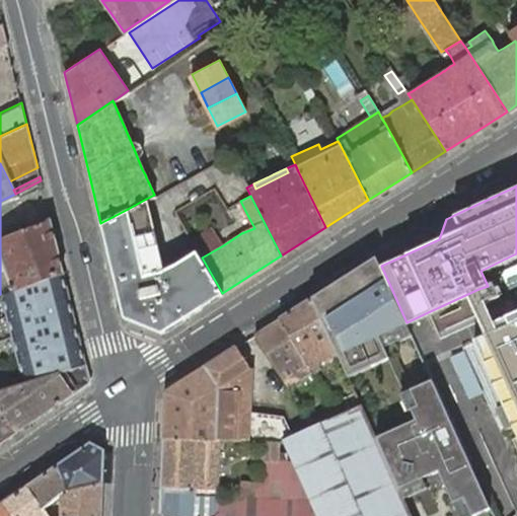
[(162,269),(146,199),(128,209),(100,223),(123,317),(161,333),(222,293),(202,258),(198,249),(175,264),(162,269)]
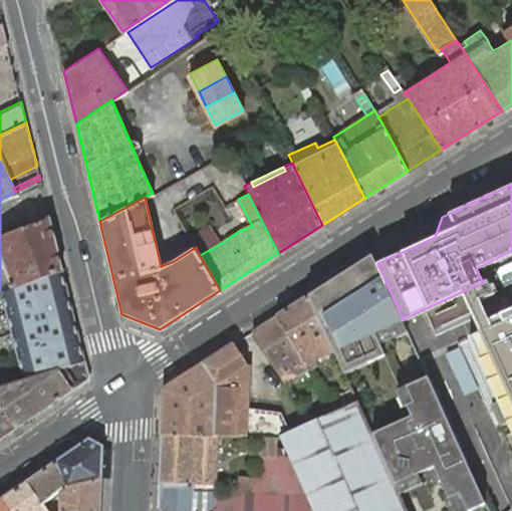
[(61,268),(49,216),(0,233),(0,251),(0,291),(1,290),(61,268)]
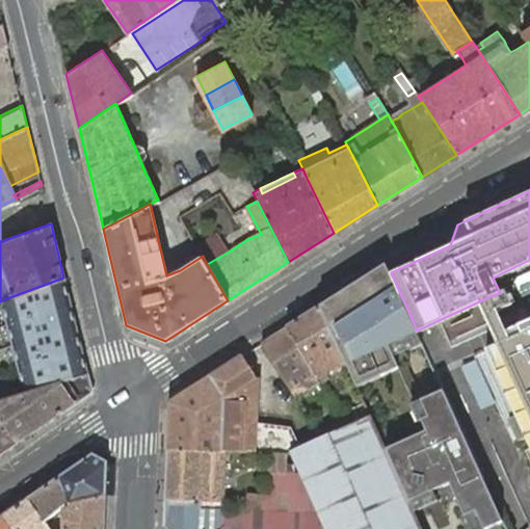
[(200,252),(203,256),(207,264),(229,252),(220,238),(217,233),(196,246),(200,252)]
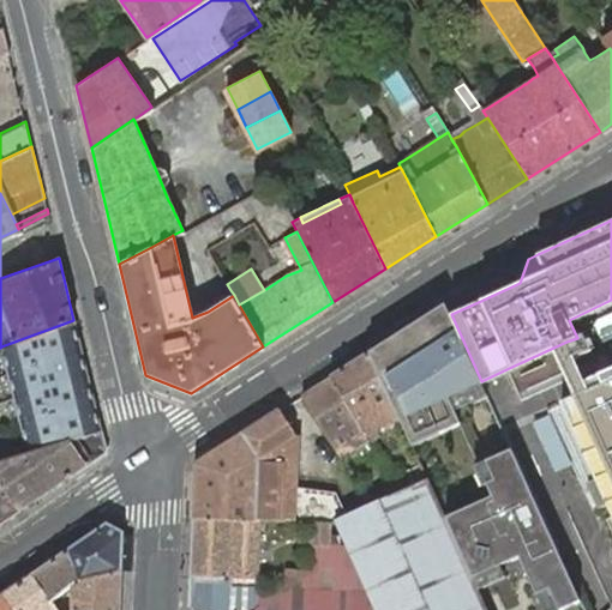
[(451,314),(444,301),(367,350),(391,403),(395,410),(397,415),(411,442),(460,420),(449,396),(481,381),(451,314)]
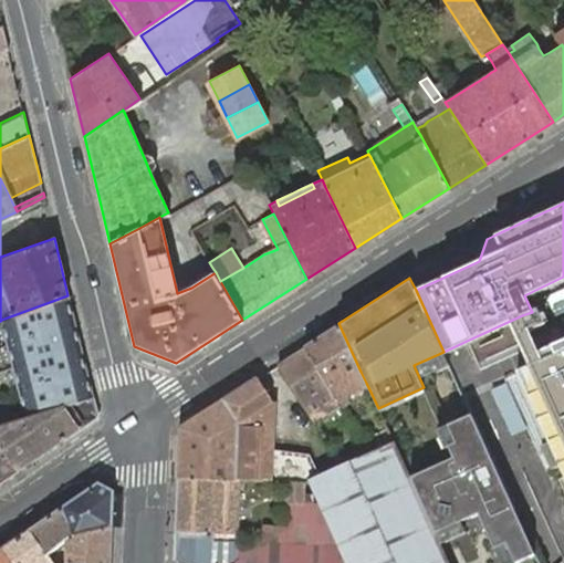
[(4,366),(12,364),(80,342),(68,295),(1,320),(10,358),(3,360),(4,366)]
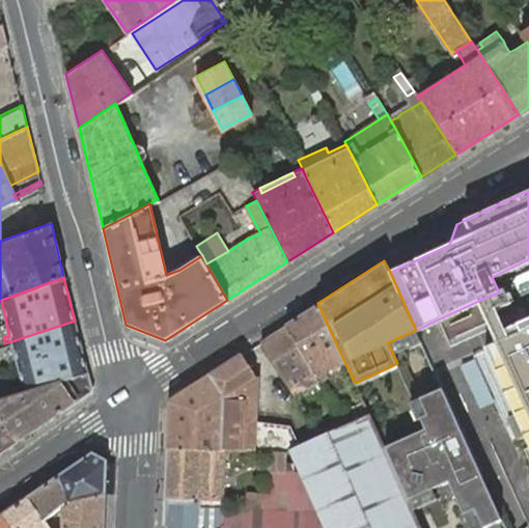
[(513,325),(499,293),(490,296),(504,329),(513,325)]
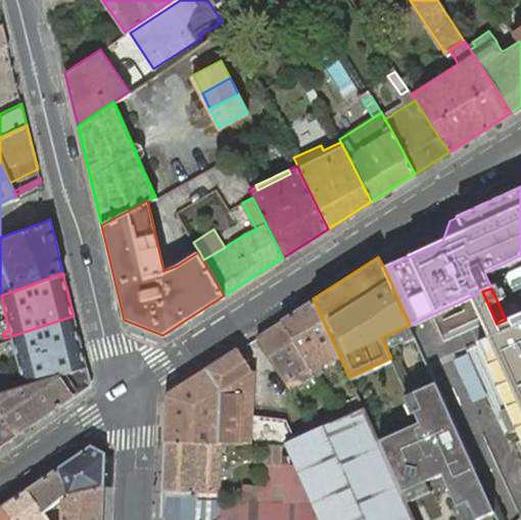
[(313,298),(281,319),(312,367),(319,362),(324,358),(326,362),(338,353),(336,349),(333,343),(313,298)]
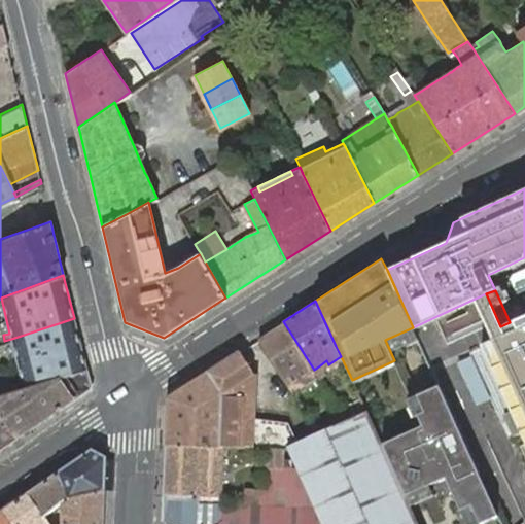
[(524,316),(510,322),(500,326),(503,335),(481,344),(524,442),(524,316)]
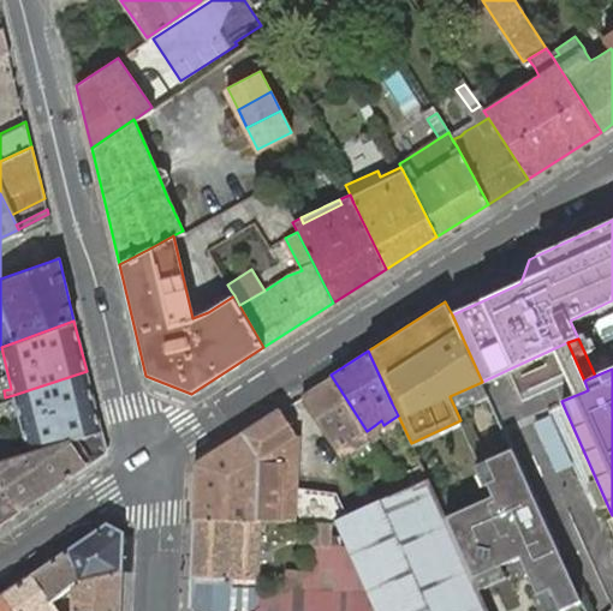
[(13,395),(21,426),(31,423),(49,417),(77,408),(94,402),(87,371),(13,395)]
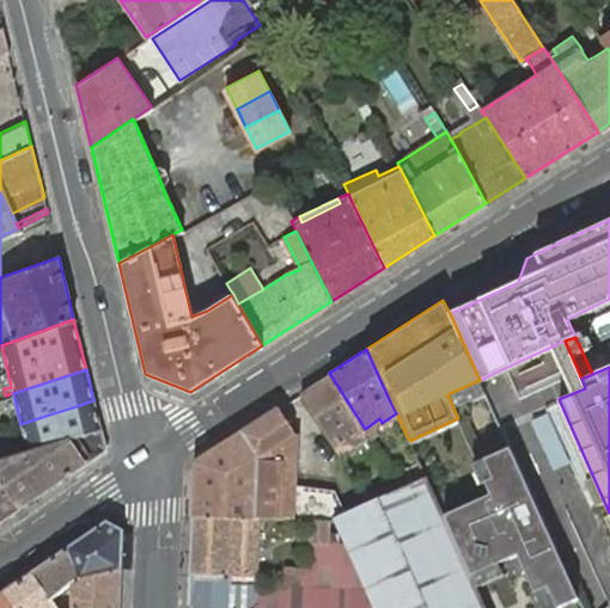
[(300,391),(341,454),(370,436),(365,429),(329,373),(300,391)]
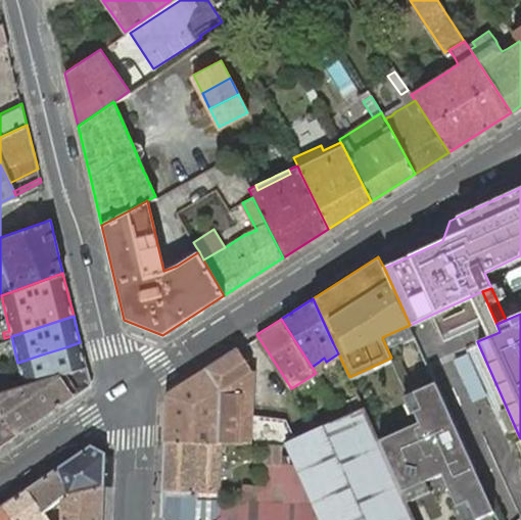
[(27,360),(17,363),(20,375),(24,384),(32,382),(47,377),(59,373),(70,370),(85,365),(83,356),(80,342),(65,347),(42,355),(27,360)]
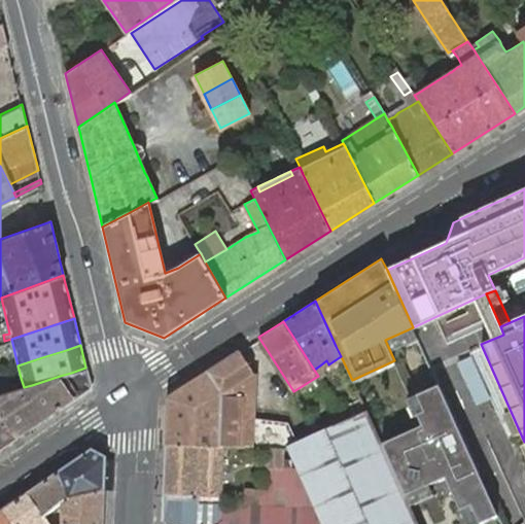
[(167,396),(166,442),(218,444),(223,444),(250,445),(252,396),(246,396),(246,375),(253,371),(239,349),(169,394),(167,396)]
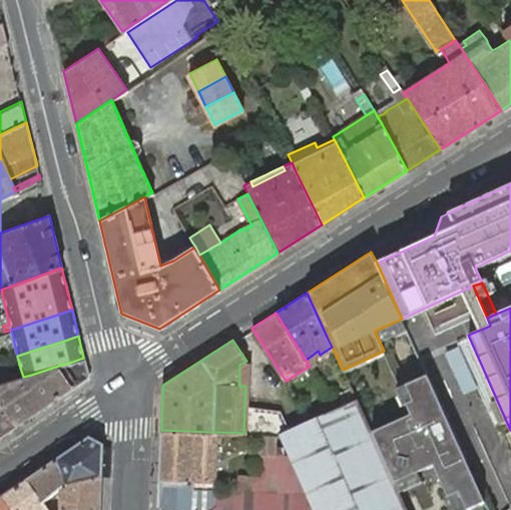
[(83,358),(69,363),(58,366),(46,370),(31,375),(23,377),(0,384),(0,400),(16,425),(72,387),(86,377),(87,374),(83,358)]
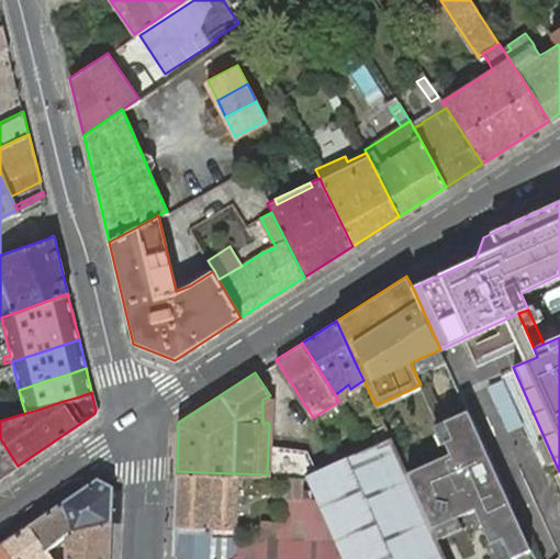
[(497,558),(502,558),(529,547),(468,409),(436,423),(452,459),(409,479),(433,532),(477,512),(497,558)]
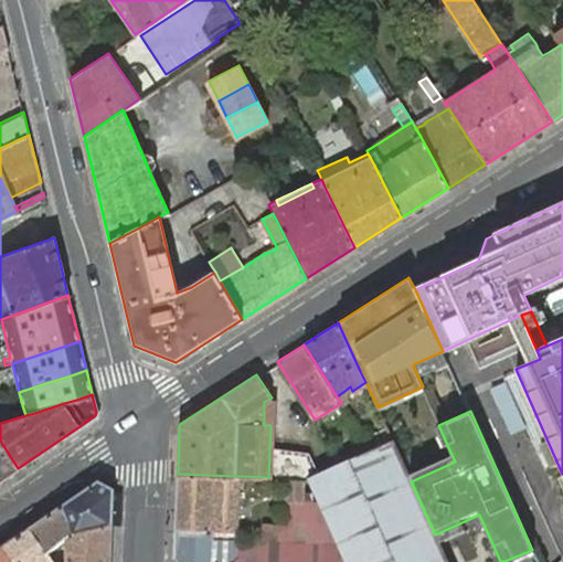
[(446,561),(435,534),(411,481),(392,439),(369,449),(343,460),(327,468),(307,477),(304,477),(303,499),(286,499),(285,521),(263,521),(262,538),(237,537),(237,530),(229,530),(229,537),(212,534),(212,529),(176,528),(173,559),(188,561),(446,561)]
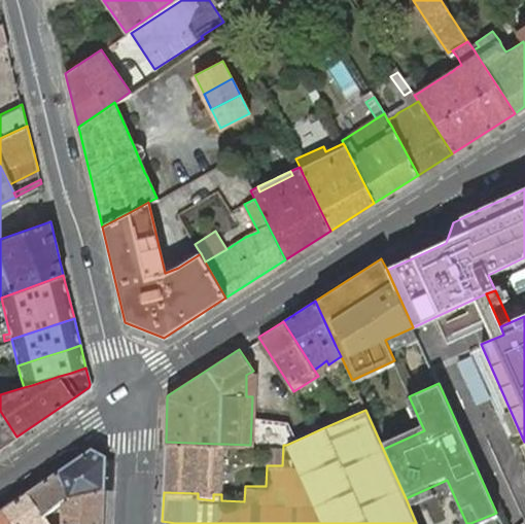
[(0,448),(16,437),(0,411),(0,448)]
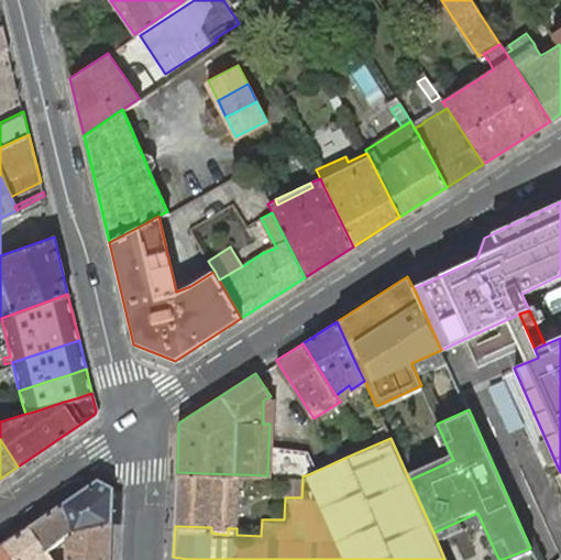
[(303,467),(306,475),(326,467),(321,458),(303,467)]
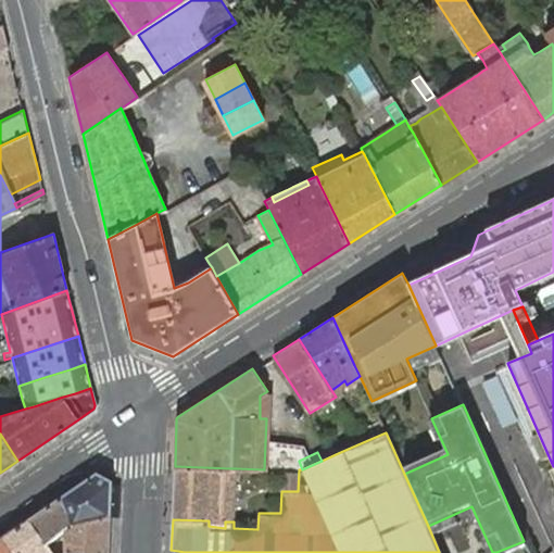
[(175,466),(173,519),(209,520),(209,526),(225,528),(225,522),(234,522),(236,468),(230,468),(175,466)]
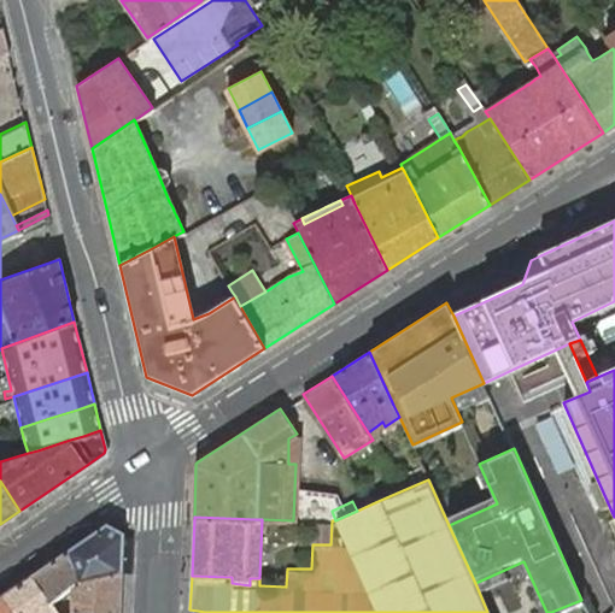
[(312,520),(312,544),(331,544),(332,520),(312,520)]
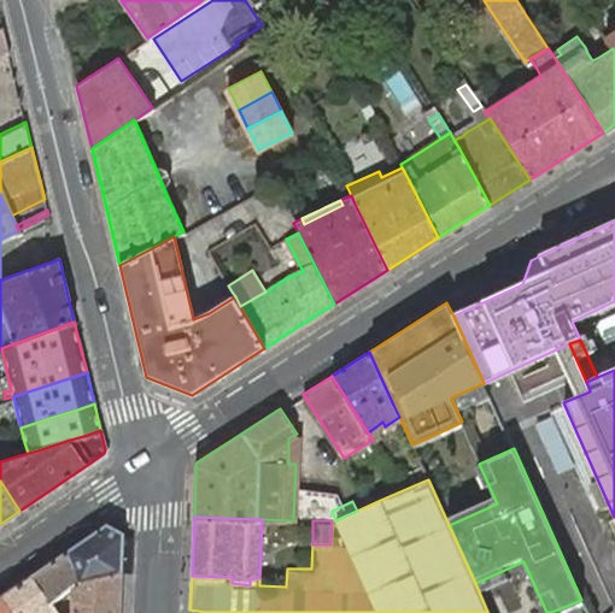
[(33,573),(52,602),(75,582),(121,572),(122,532),(106,524),(33,573)]
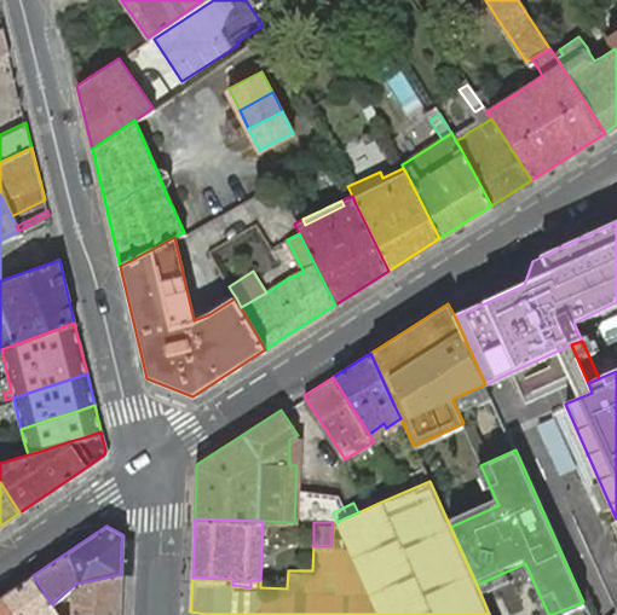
[(74,614),(119,614),(121,574),(75,584),(74,614)]
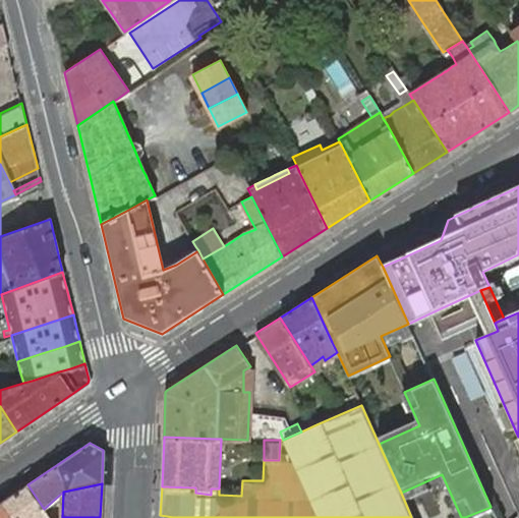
[(49,517),(44,509),(27,484),(1,503),(11,517),(49,517)]
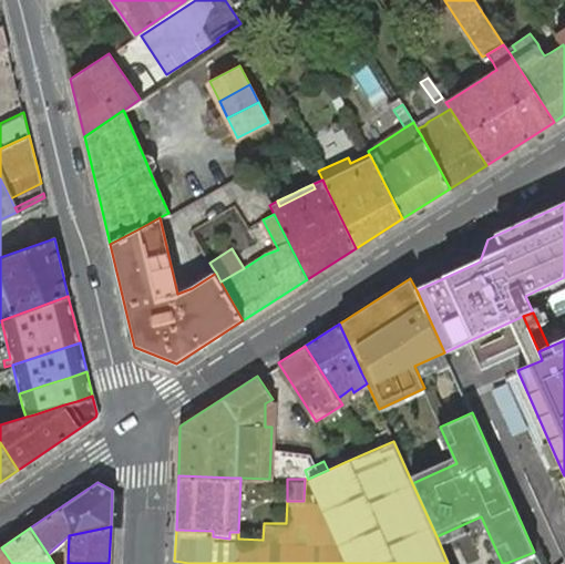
[(12,563),(1,547),(0,549),(0,563),(12,563)]
